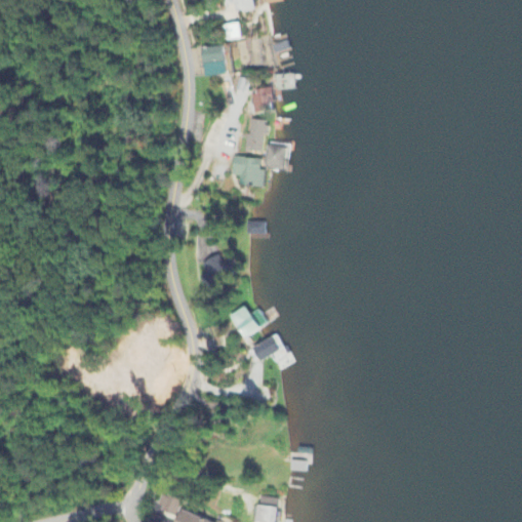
[(234,0),(236,10),(254,8),(253,0),(234,0)]
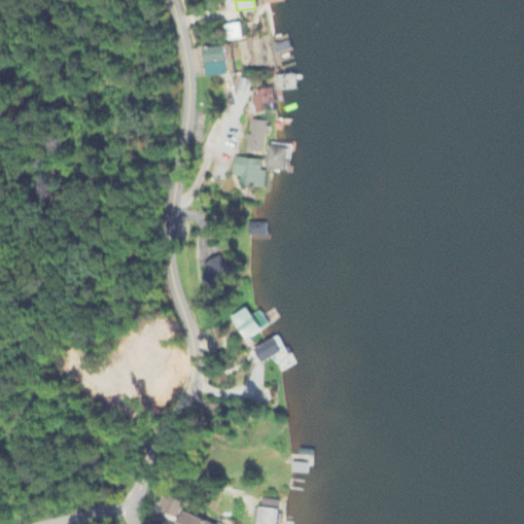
[(232,74),(228,44),(206,47),(210,77),(232,74)]
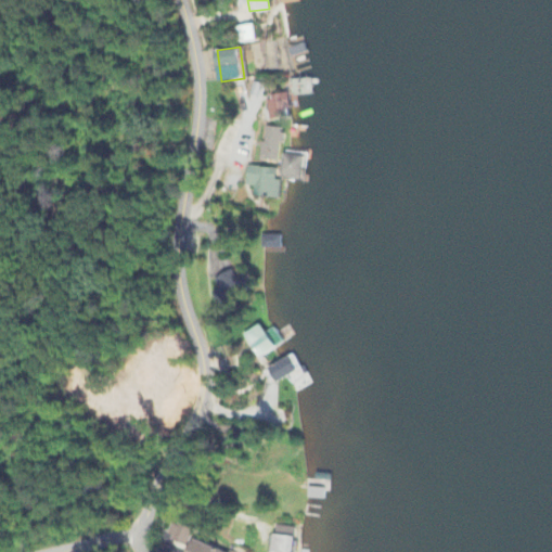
[(283,108),(291,107),(289,92),(264,95),(266,119),(283,117),(283,108)]
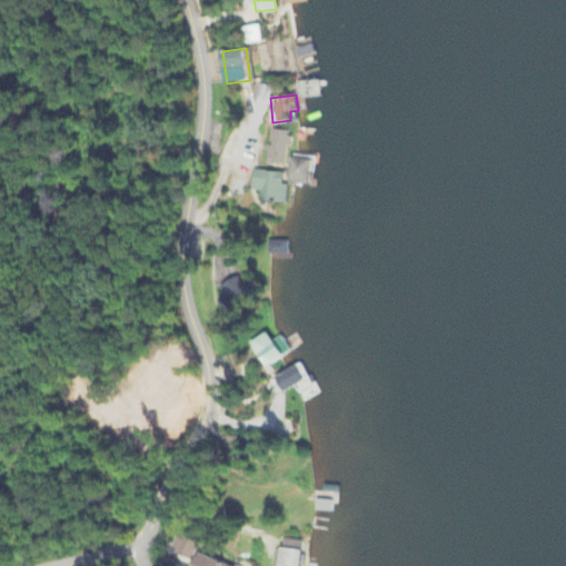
[(265,162),(284,164),(286,130),(267,129),(265,162)]
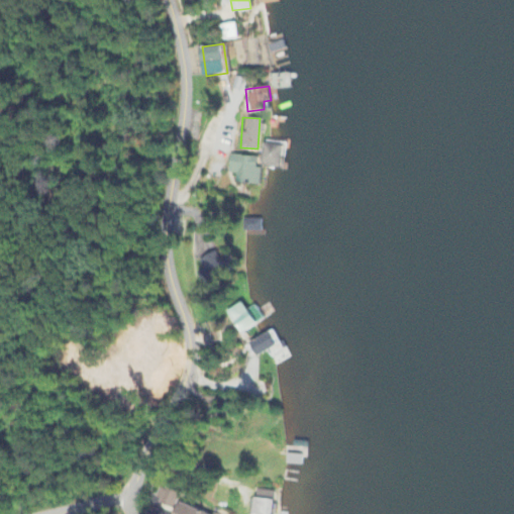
[(259,162),(279,166),(283,145),(263,142),(259,162)]
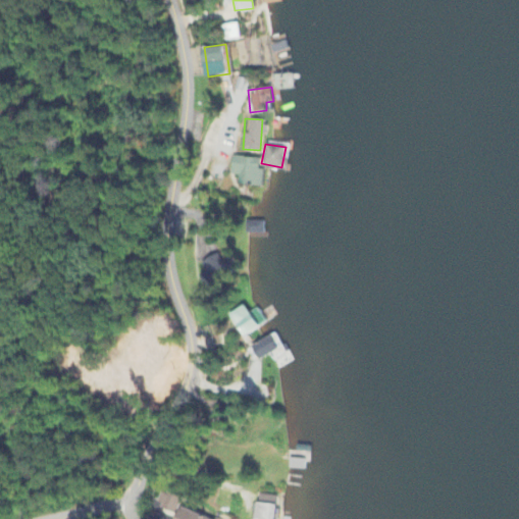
[(237,174),(236,182),(259,186),(262,168),(257,167),(258,158),(231,154),(229,172),(237,174)]
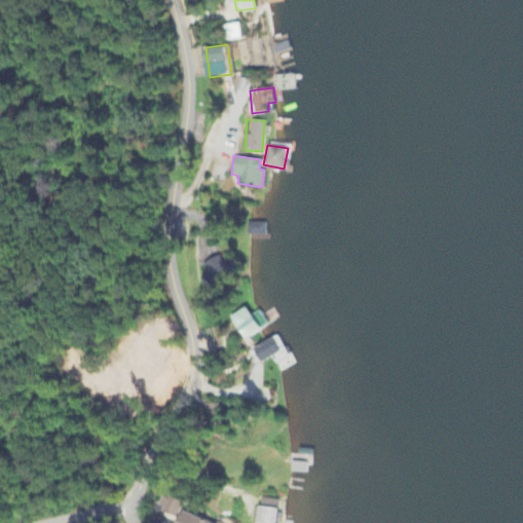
[(209,282),(227,275),(221,256),(202,262),(209,282)]
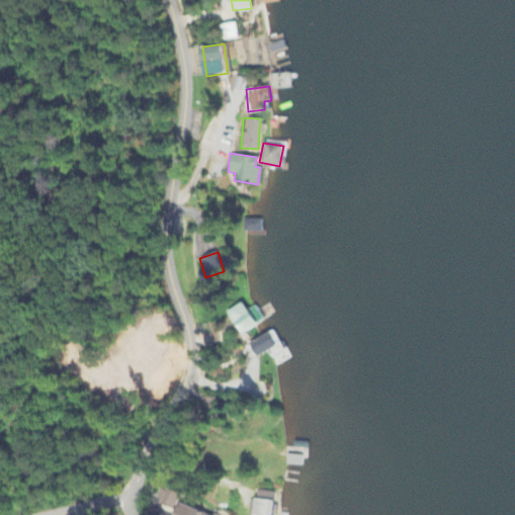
[(252,305),(245,309),(241,302),(227,311),(239,332),(261,320),(252,305)]
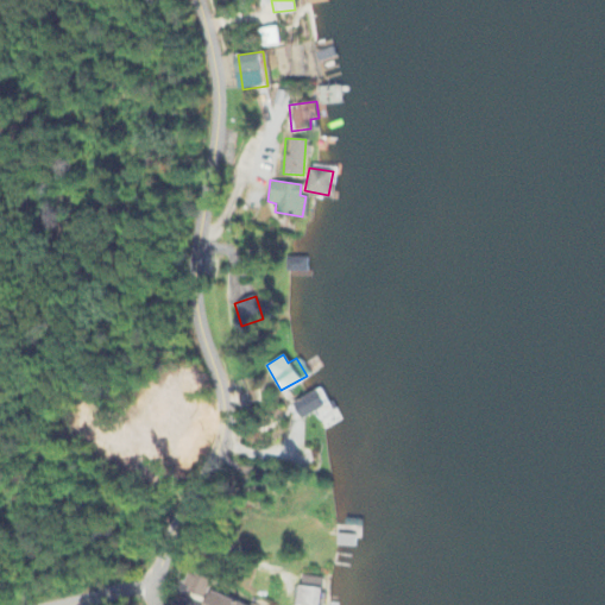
[(300,416),(321,408),(316,392),(294,401),(300,416)]
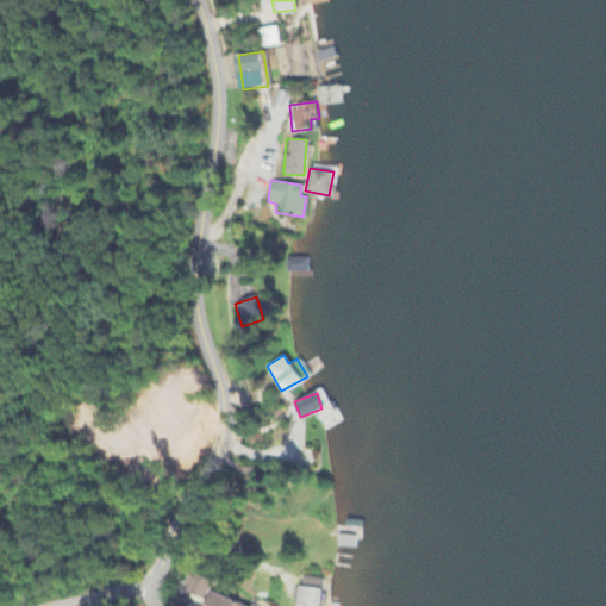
[(206,597),(213,579),(189,569),(182,587),(206,597)]
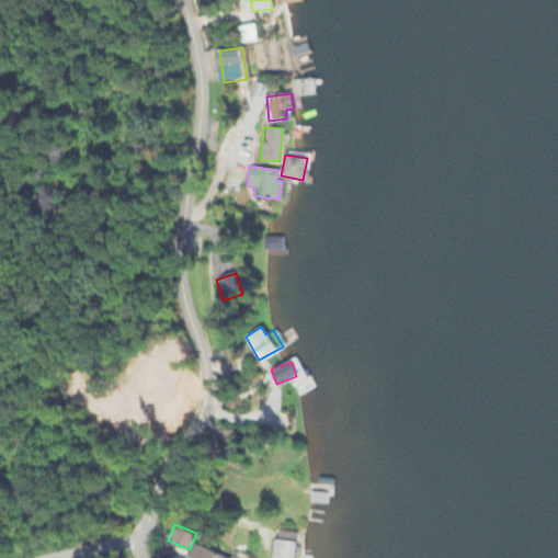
[(272,557),(293,557),(297,532),(276,530),(272,557)]
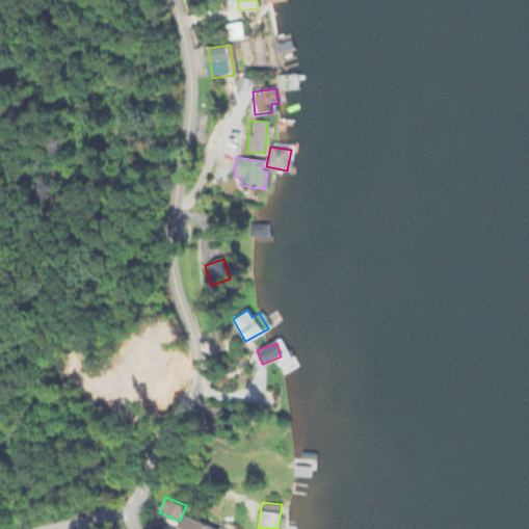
[(216,528),(185,518),(181,528),(216,528)]
